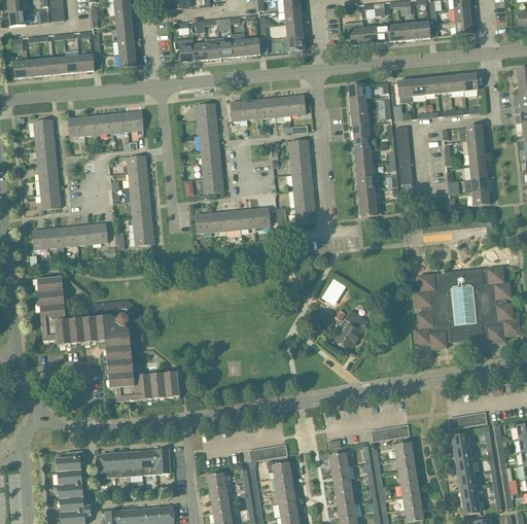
[(8,0),(9,11),(26,10),(24,0),(8,0)]
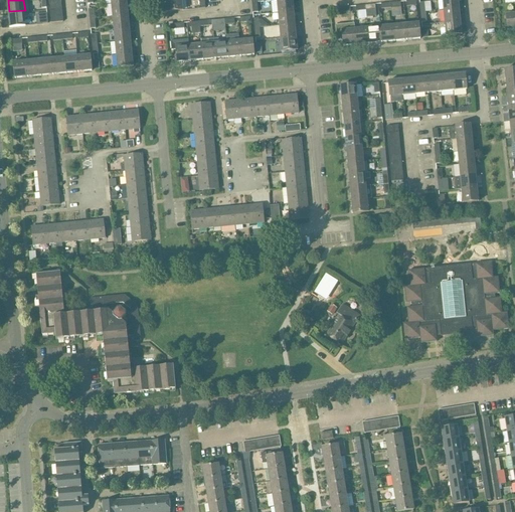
[(129,12),(127,0),(112,1),(113,14),(129,12)]
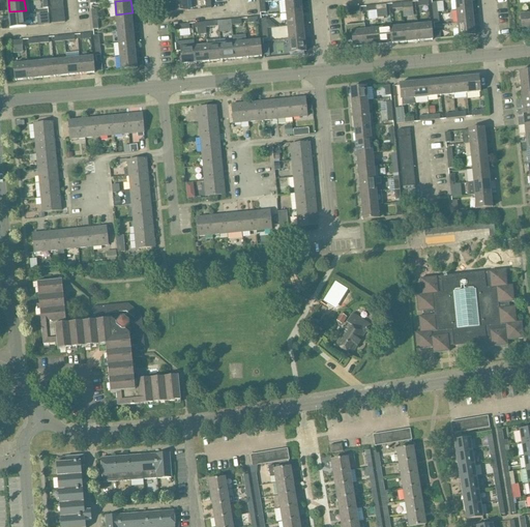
[(188,7),(187,0),(172,0),(173,9),(188,7)]
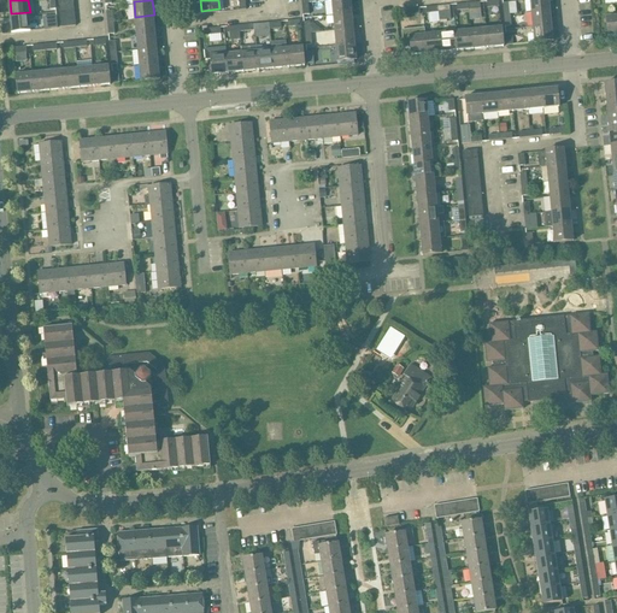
[(333,12),(352,11),(351,0),(331,0),(333,12)]
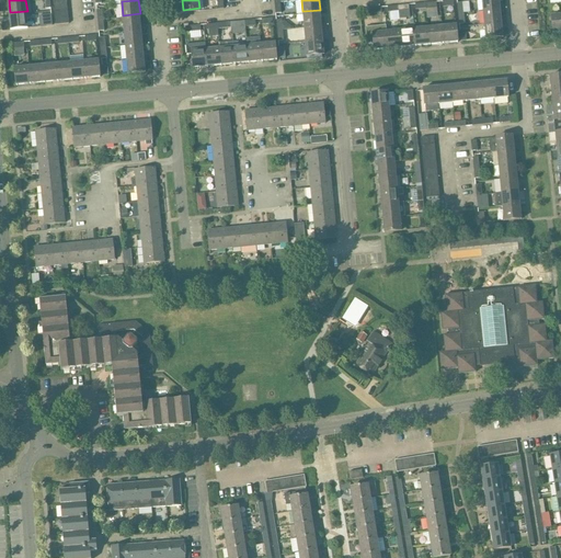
[(426,6),(426,10),(437,9),(436,4),(436,0),(426,0),(426,6)]
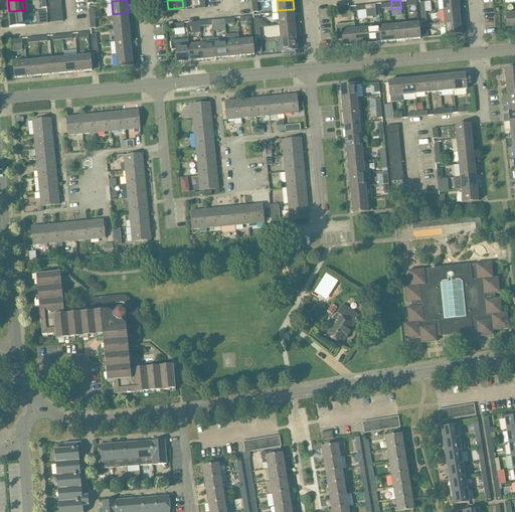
[(367,7),(366,8),(367,14),(376,13),(375,7),(375,2),(366,3),(367,7)]
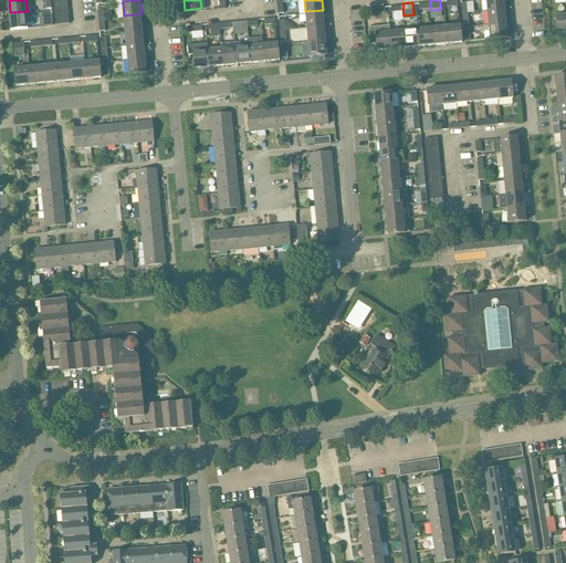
[(506,20),(505,7),(488,8),(489,22),(506,20)]
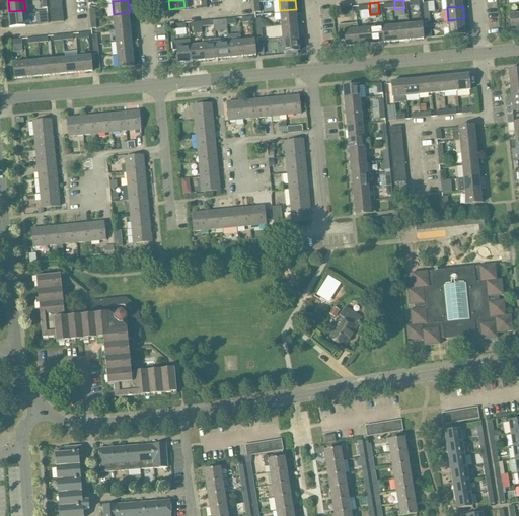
[(298,21),(296,9),(280,10),(282,23),(298,21)]
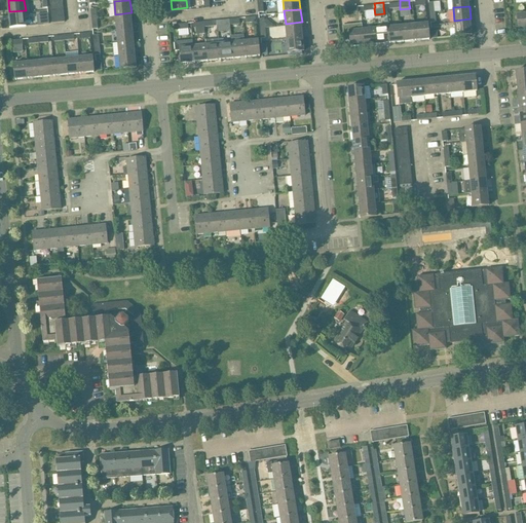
[(27,24),(26,10),(9,11),(10,25),(27,24)]
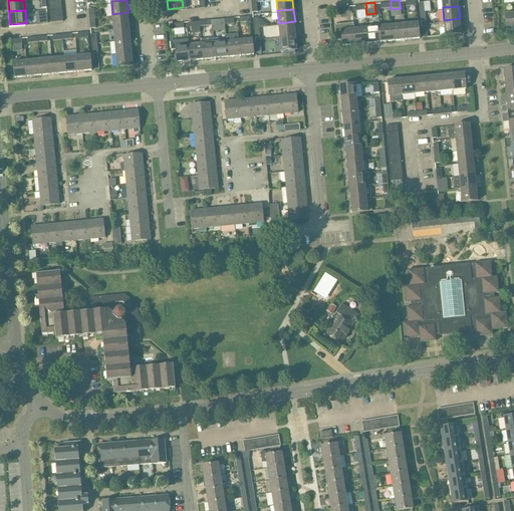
[(507,28),(513,26),(513,10),(505,11),(507,28)]
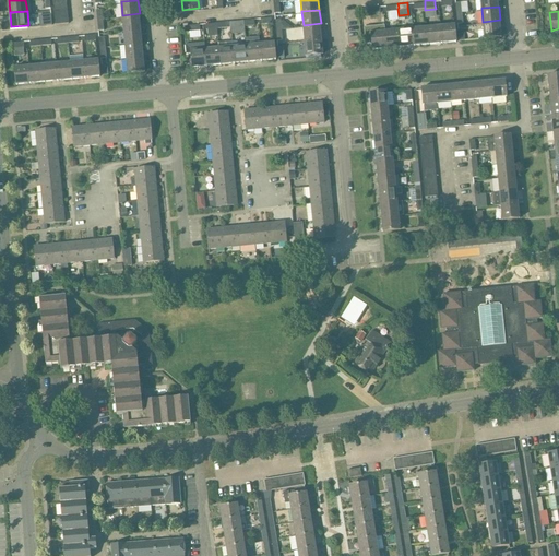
[(141,27),(140,13),(122,15),(123,28),(141,27)]
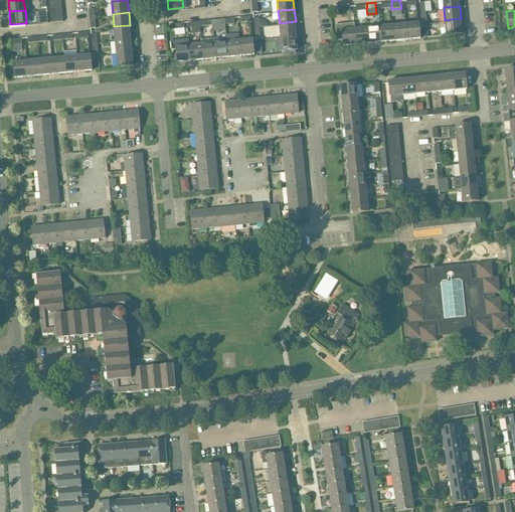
[(212,18),(212,23),(213,29),(225,28),(225,22),(224,17),(212,18)]
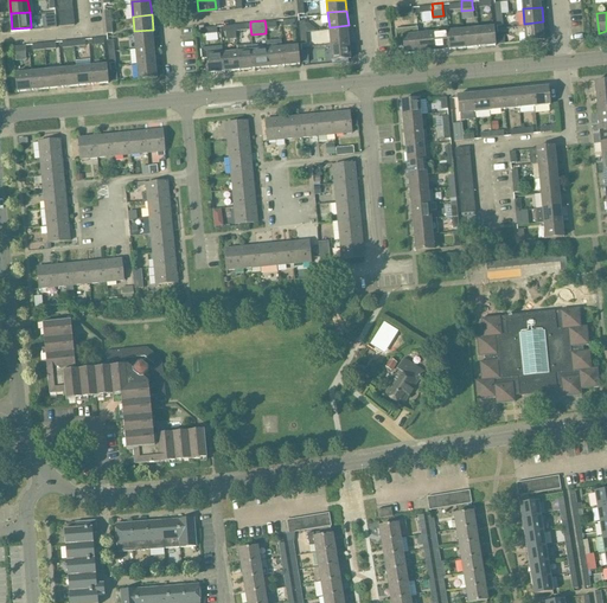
[(524,24),(517,24),(518,30),(524,30),(525,39),(544,37),(543,21),(524,24)]
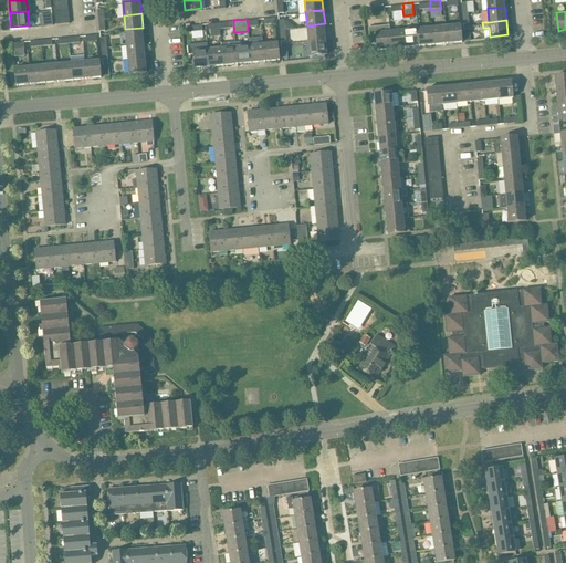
[(390,22),(368,24),(370,43),(377,42),(378,49),(392,47),(391,29),(390,22)]
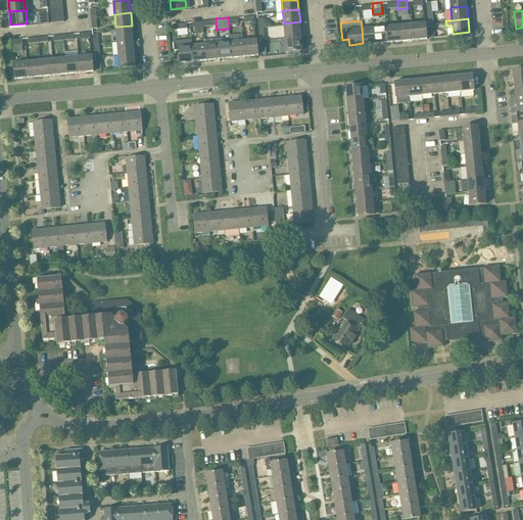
[(426,20),(412,21),(414,38),(427,37),(426,20)]
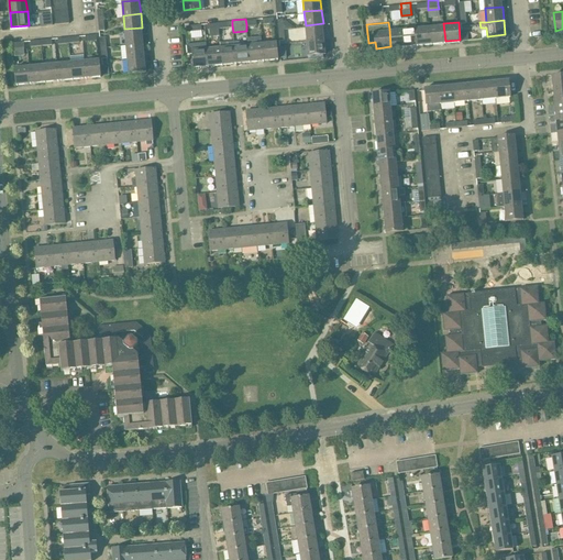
[(324,37),(323,23),(306,25),(307,39),(324,37)]
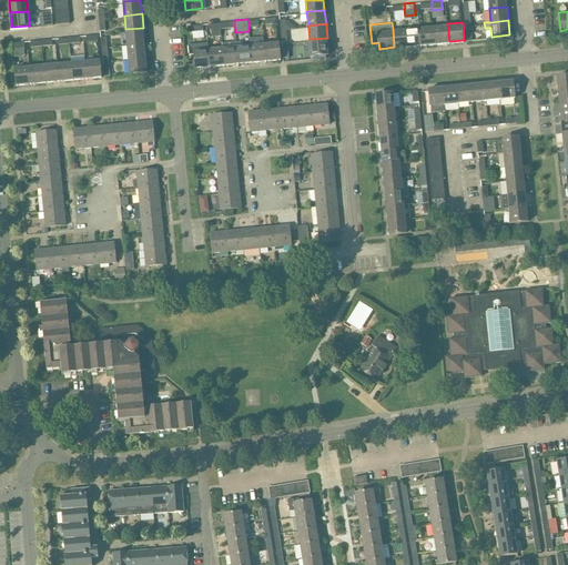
[(434,24),(435,42),(449,41),(447,23),(434,24)]
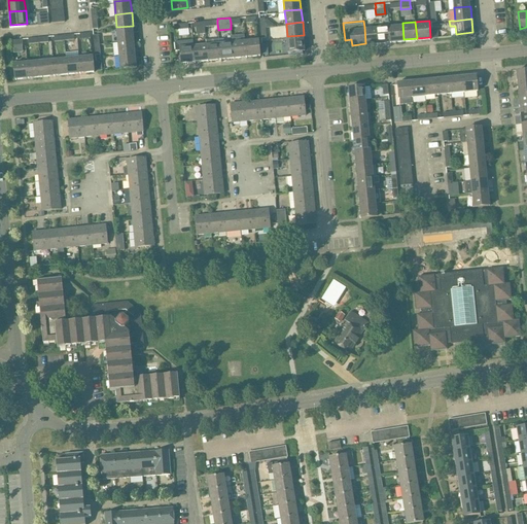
[(389,25),(391,41),(403,39),(402,23),(389,25)]
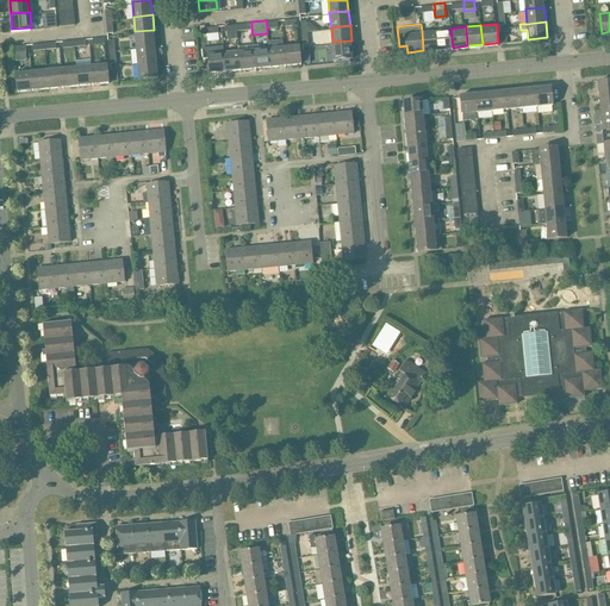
[(436,30),(437,49),(453,48),(450,29),(436,30)]
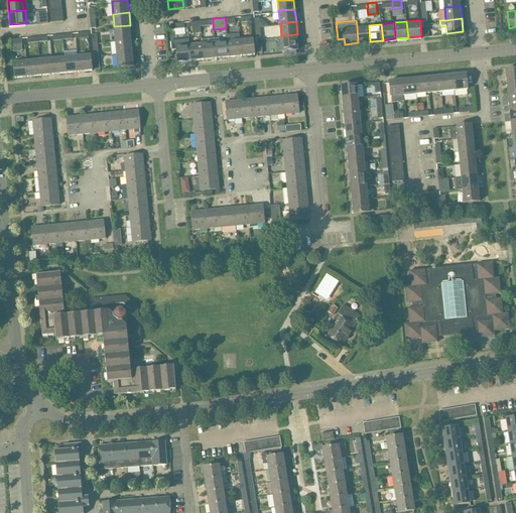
[(131,37),(130,25),(114,26),(116,39),(131,37)]
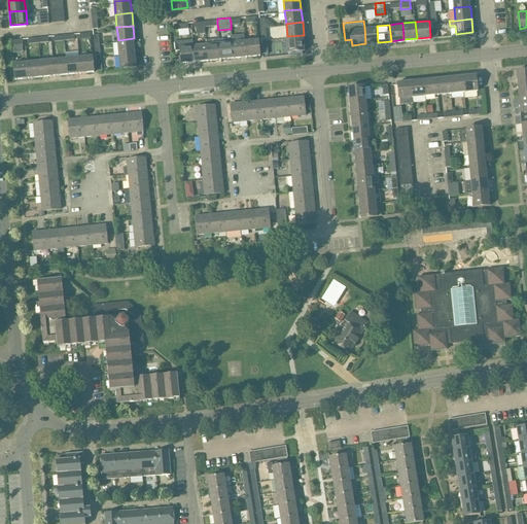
[(364,27),(365,43),(378,42),(377,26),(364,27)]
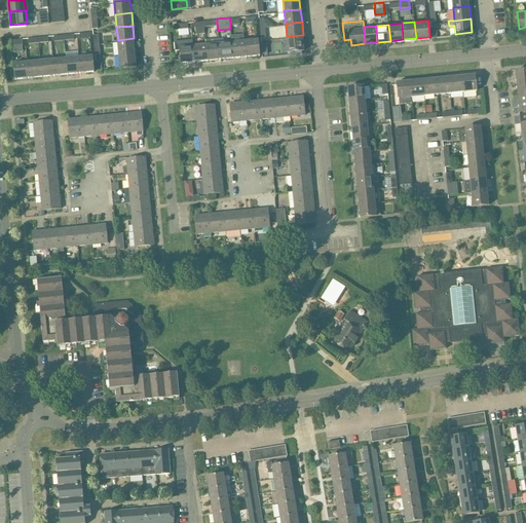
[(303,35),(287,36),(288,49),(304,48),(303,35)]
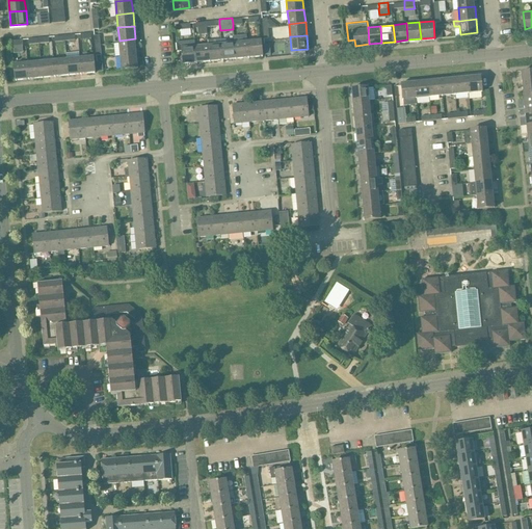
[(210,58),(223,57),(221,41),(221,36),(208,37),(208,43),(210,58)]
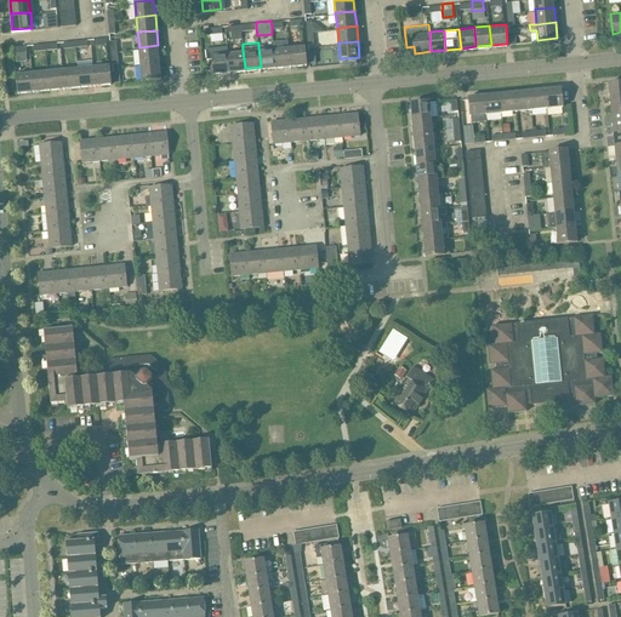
[(227,44),(205,46),(206,57),(212,57),(214,72),(231,70),(228,51),(227,44)]
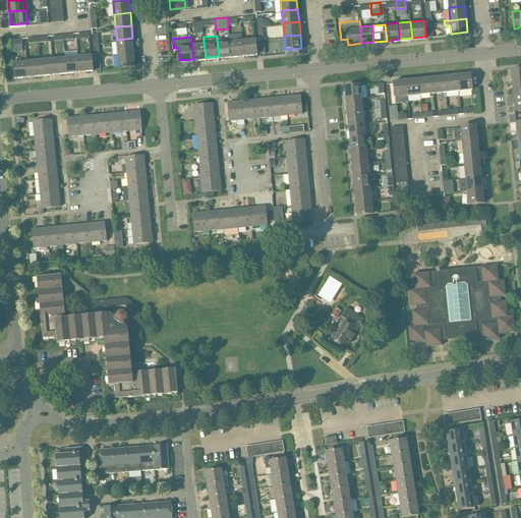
[(221,37),(217,37),(217,40),(219,56),(231,55),(230,39),(222,40),(221,37)]
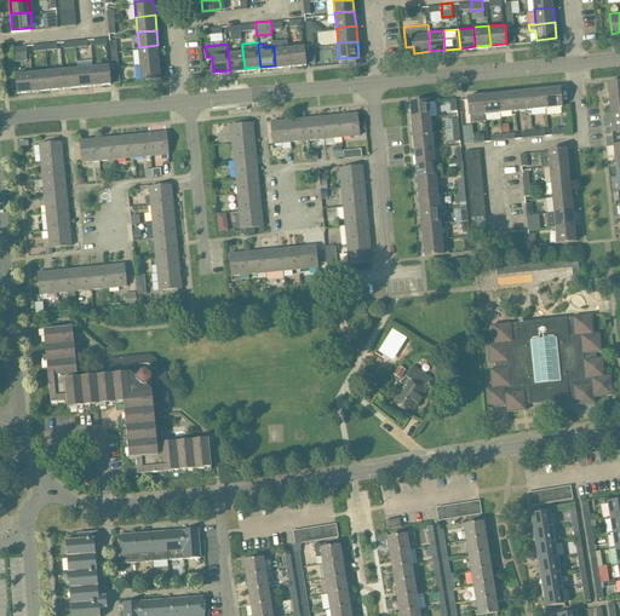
[(304,44),(288,45),(291,64),(306,63),(304,44)]
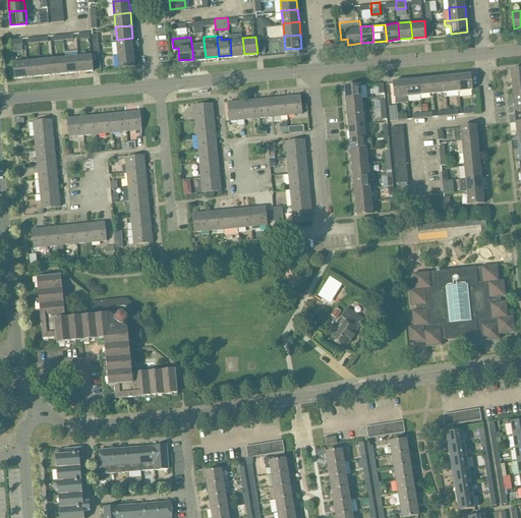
[(133,51),(132,38),(117,40),(118,53),(133,51)]
